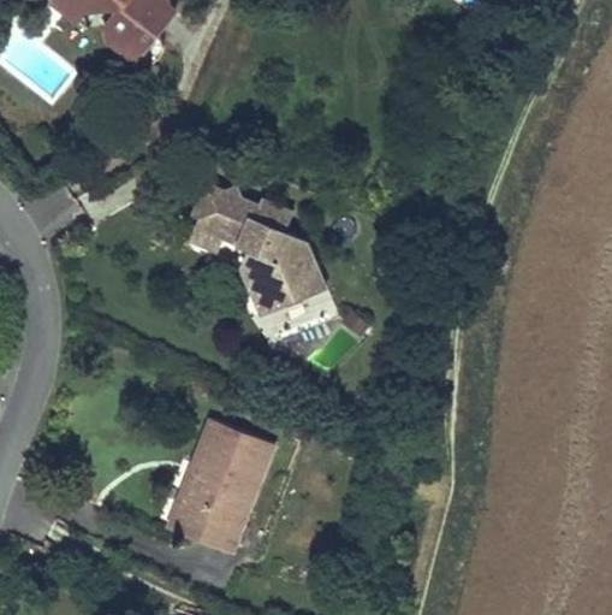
[(53,0),(76,16),(82,9),(71,0),(53,0)]
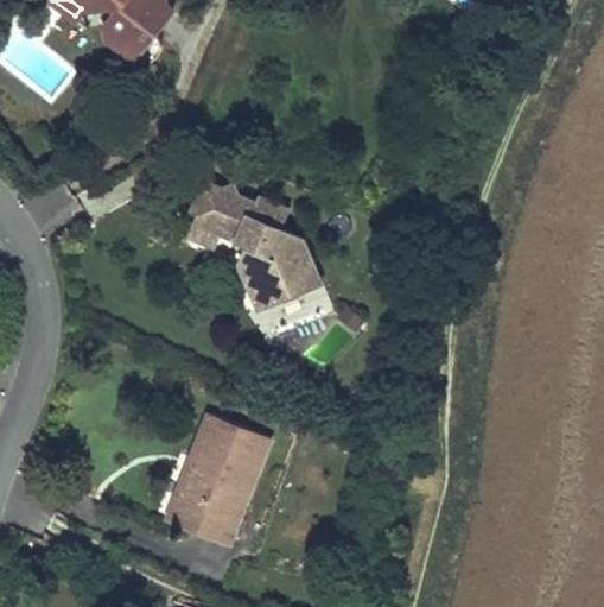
[(70,0),(81,8),(87,0),(109,0),(115,4),(102,20),(105,35),(135,59),(171,11),(156,0),(70,0)]
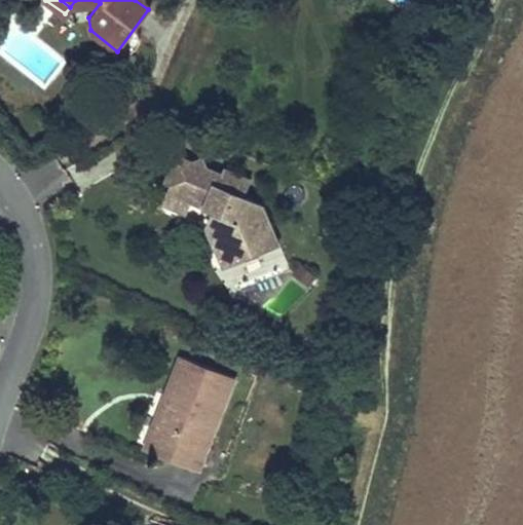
[(220,269),(279,248),(265,209),(244,198),(251,181),(224,169),(222,175),(207,169),(203,158),(191,163),(177,156),(163,186),(170,189),(161,207),(186,217),(190,205),(211,215),(206,229),(220,269)]
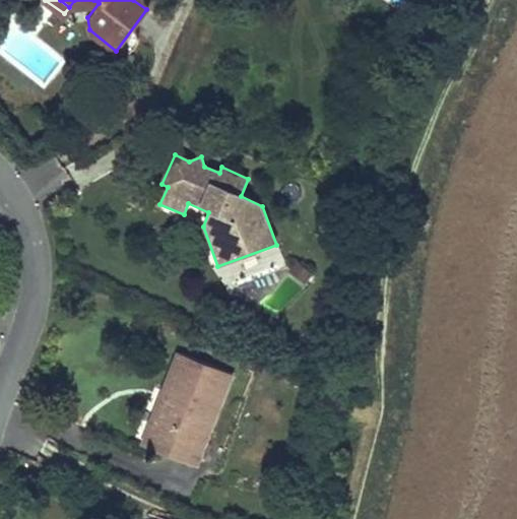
[(312,275),(295,261),(285,271),(303,286),(312,275)]
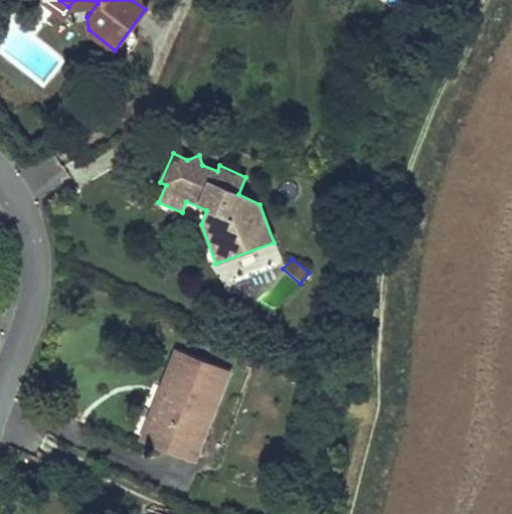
[(231,371),(173,349),(138,442),(197,464),(231,371)]
